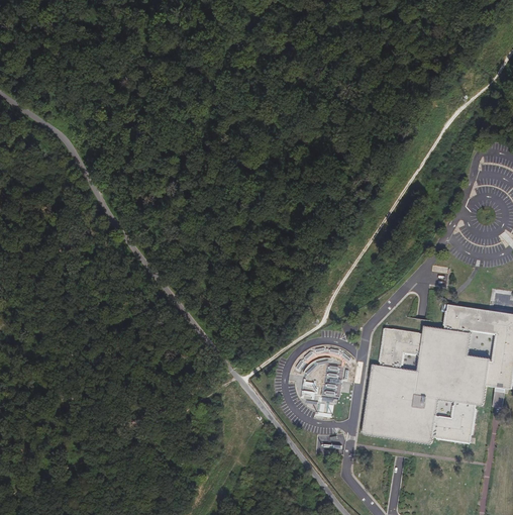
[(509,389),(512,356),(512,312),(512,313),(444,304),(444,307),(441,329),(470,332),(471,331),(495,334),(492,358),(488,358),(485,386),(496,387),(509,389)]
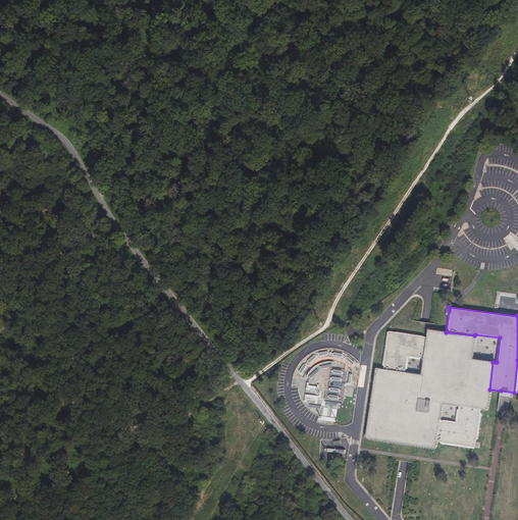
[(344,334),(358,333),(358,324),(343,324),(344,334)]
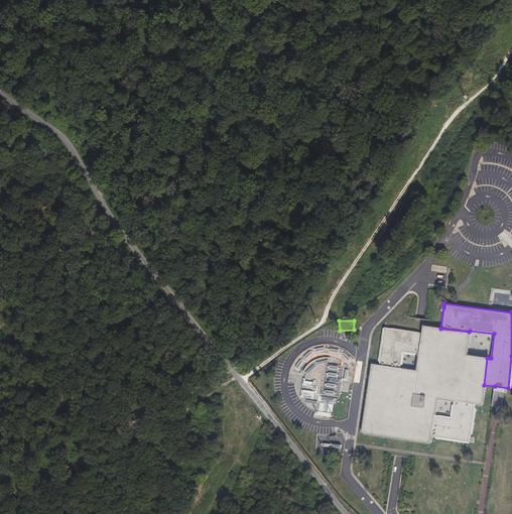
[(440,329),(421,327),(420,333),(417,355),(414,371),(399,368),(377,365),(372,364),(362,433),(430,443),(431,435),(434,415),(436,398),(453,400),(474,403),(481,404),(484,385),(487,358),(466,354),(469,332),(440,329)]
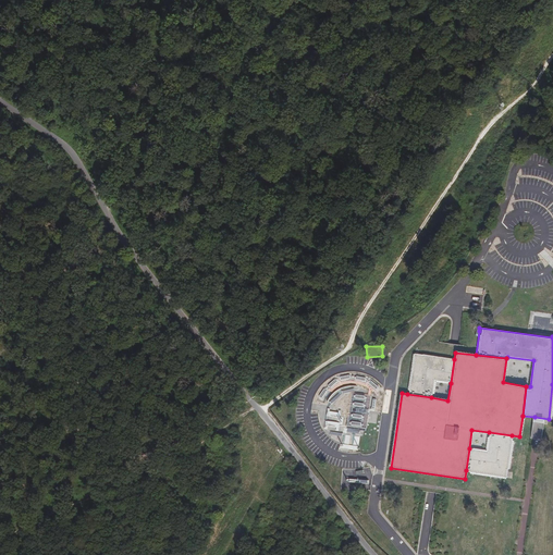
[(454,359),(414,354),(407,394),(431,397),(433,381),(451,383),(454,359)]
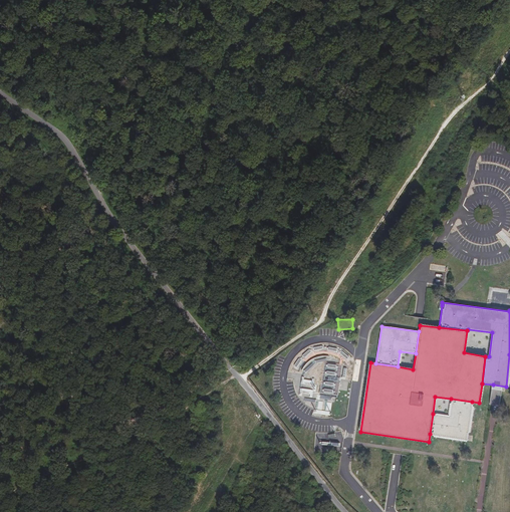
[(299,368),(303,371),(309,362),(304,359),(299,368)]
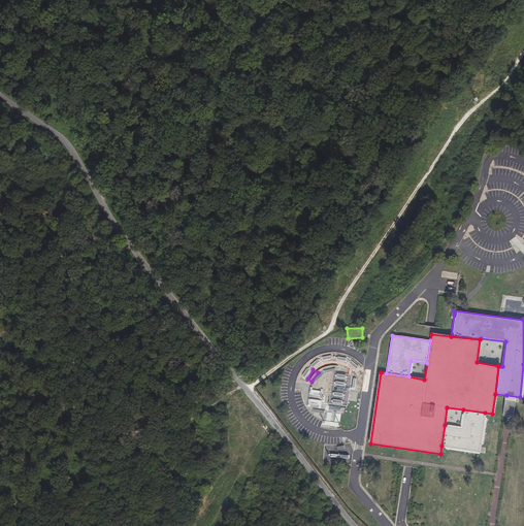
[(344,405),(348,372),(329,370),(325,400),(321,400),(321,394),(319,393),(318,388),(316,389),(310,388),(309,385),(306,385),(304,404),(308,405),(309,412),(309,416),(318,417),(317,425),(325,426),(325,424),(335,425),(336,412),(340,411),(340,405),(344,405)]
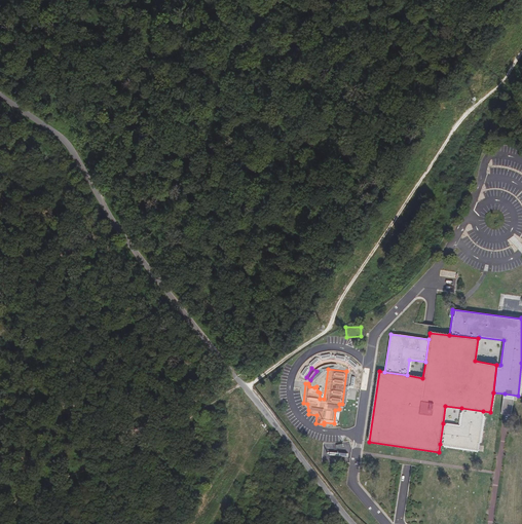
[(478,451),(483,411),(461,408),(458,425),(443,423),(440,444),(478,451)]
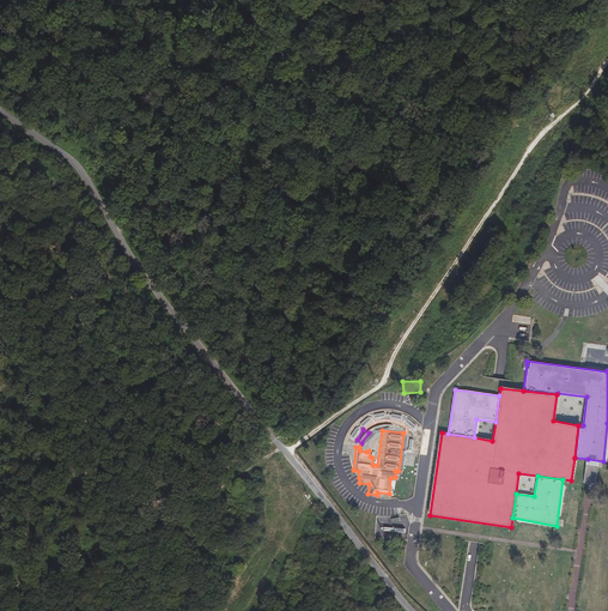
All buildings are outlined.
